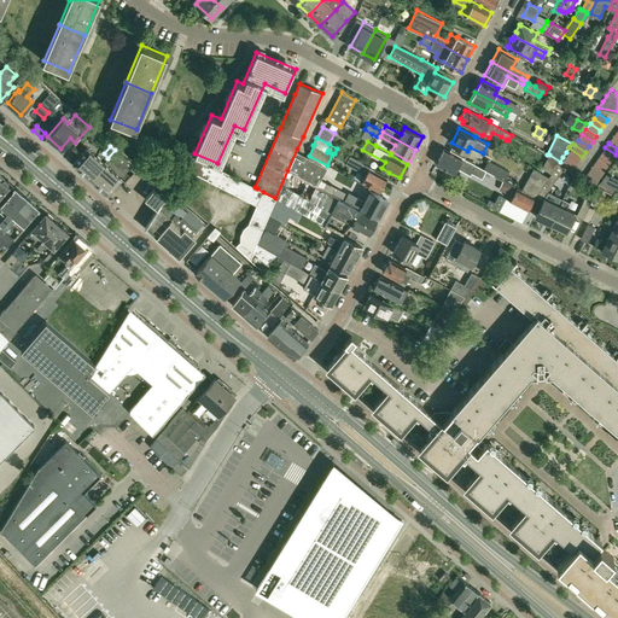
[(89,179),(104,163),(87,147),(73,163),(89,179)]
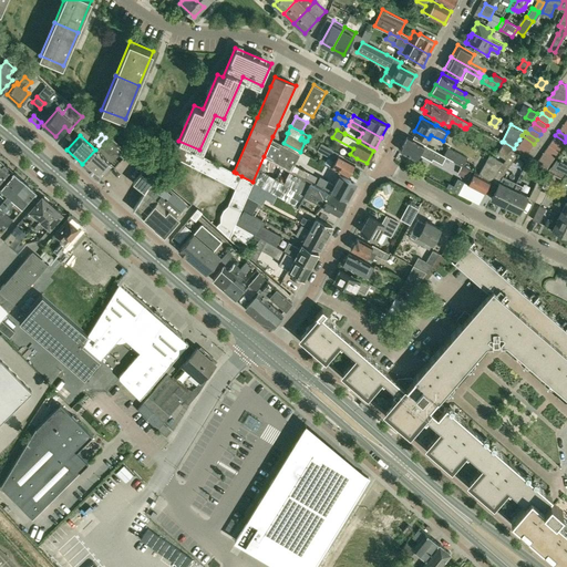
[(424,145),(416,141),(408,135),(403,144),(400,150),(416,158),(420,153),(431,160),(431,158),(441,164),(445,156),(424,145)]
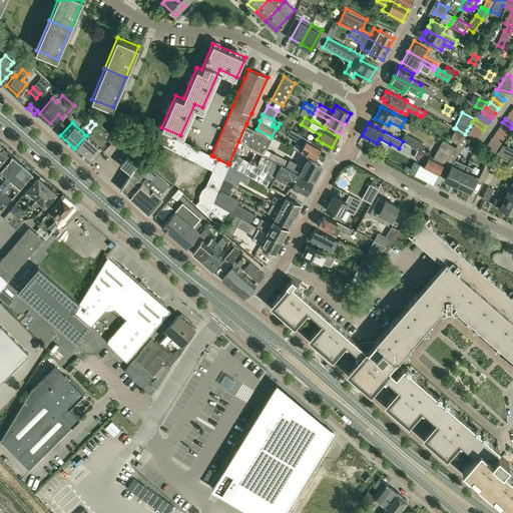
[(472,122),(470,126),(480,134),(483,130),(472,122)]
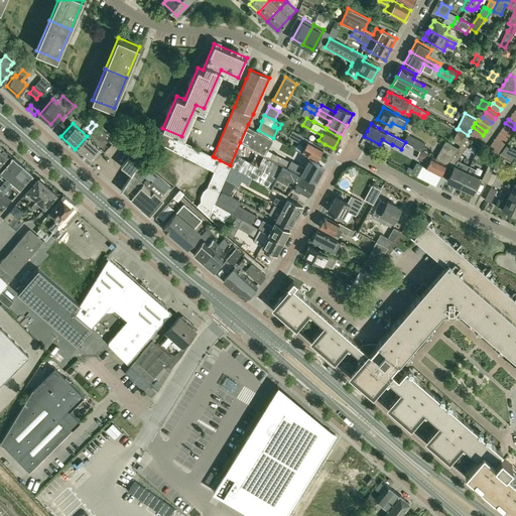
[(505,123),(502,128),(511,134),(514,129),(505,123)]
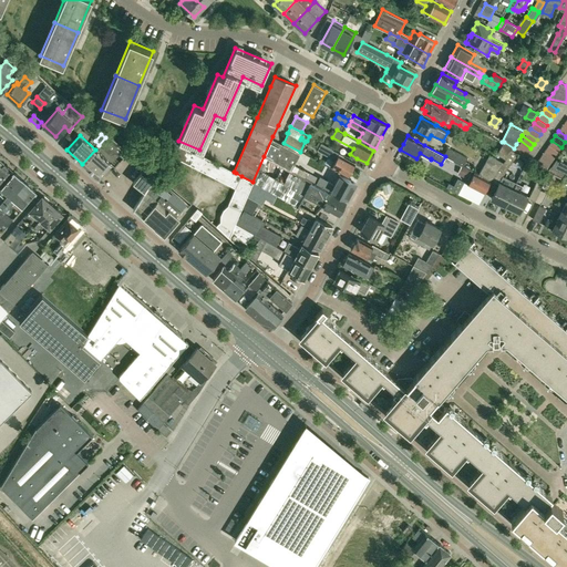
[(300,152),(284,143),(272,136),(264,156),(306,178),(309,172),(295,165),(301,153),(300,152)]
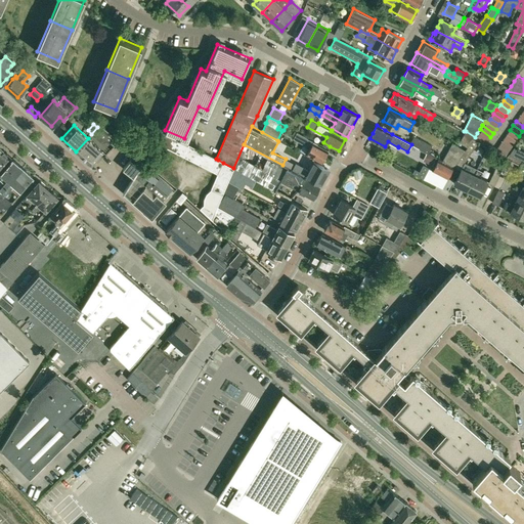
[(107,136),(97,127),(91,134),(101,142),(107,140),(107,136)]
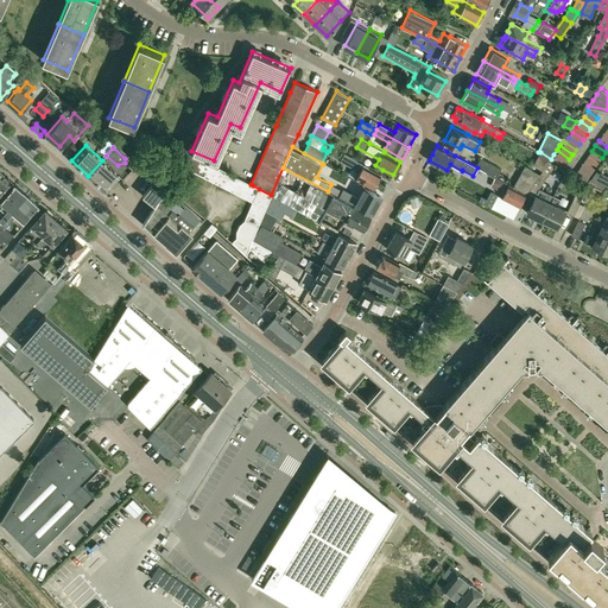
[(557,150),(553,154),(565,164),(569,159),(557,150)]
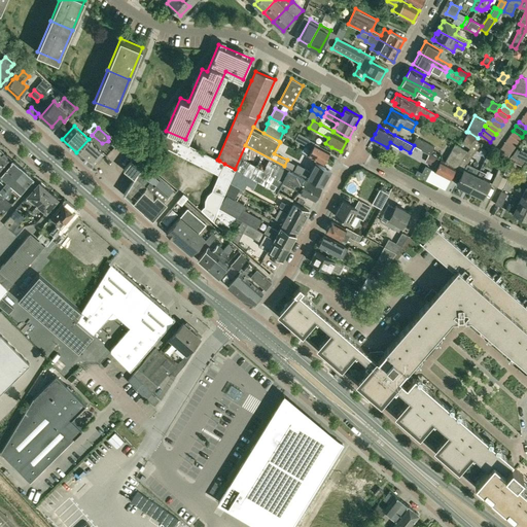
[(513,131),(510,135),(519,141),(522,137),(513,131)]
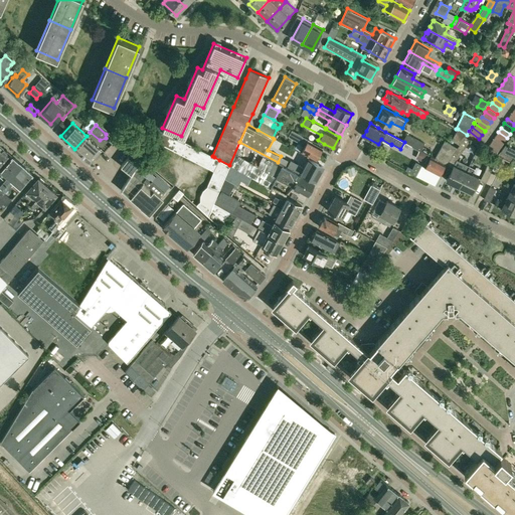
[(158,142),(164,131),(159,129),(153,140),(158,142)]
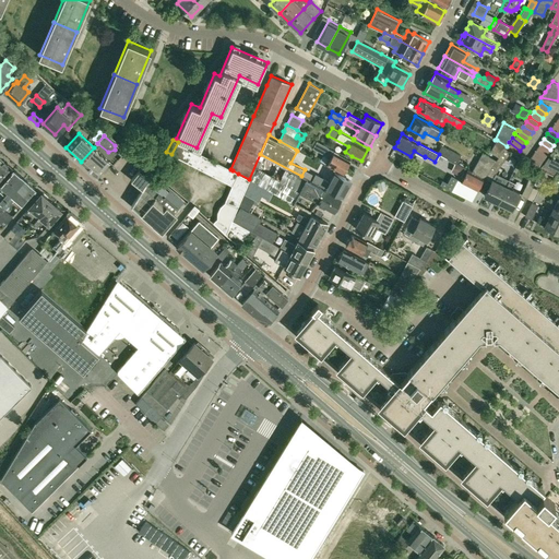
[(346,166),(349,161),(337,154),(339,153),(326,146),(328,145),(317,140),(312,147),(331,157),(328,164),(334,167),(343,173),(344,170),(345,171),(347,169),(347,167),(346,166)]
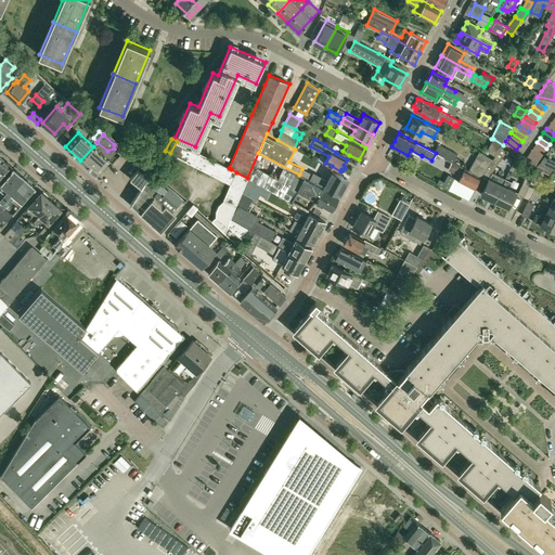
[(502,145),(503,145),(493,139),(487,152),(494,156),(501,146),(502,145)]
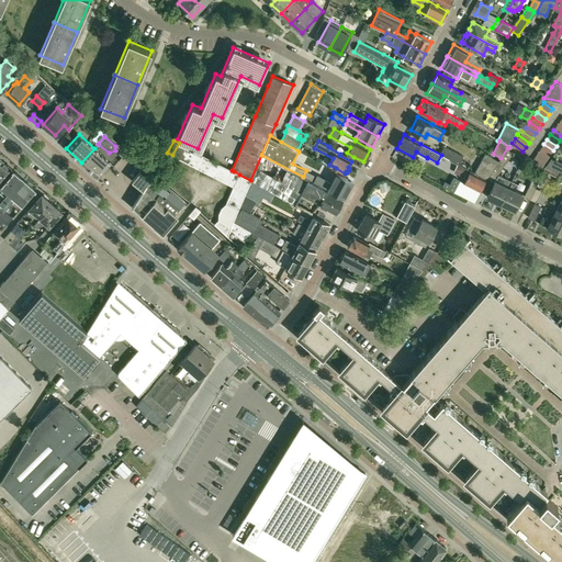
[(178,158),(184,146),(179,143),(172,155),(178,158)]
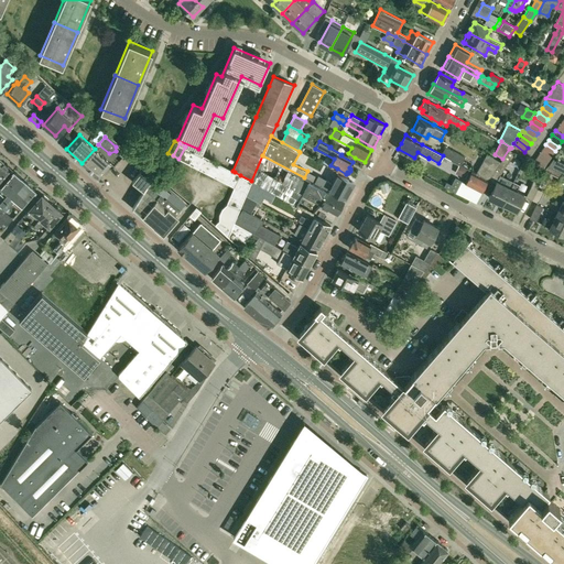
[(522,155),(524,152),(513,143),(511,148),(510,148),(517,152),(522,155)]
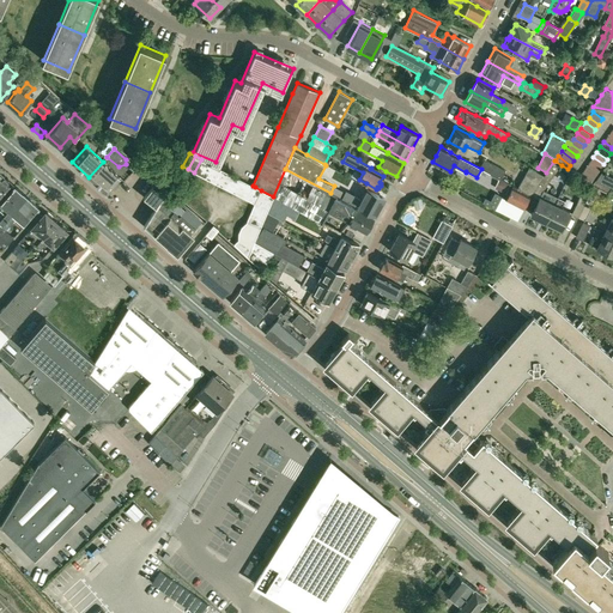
[(593,157),(589,163),(600,170),(604,164),(593,157)]
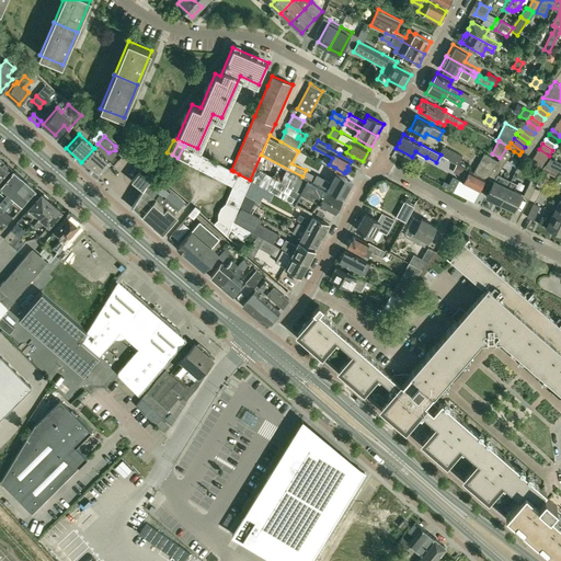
[(444,145),(439,153),(458,163),(462,156),(444,145)]
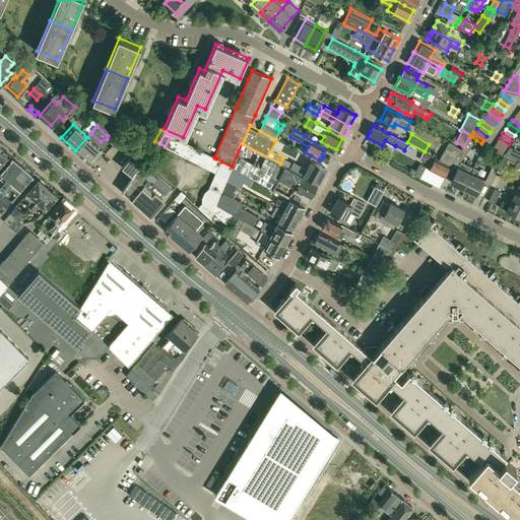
[(170,149),(176,137),(171,135),(165,146),(170,149)]
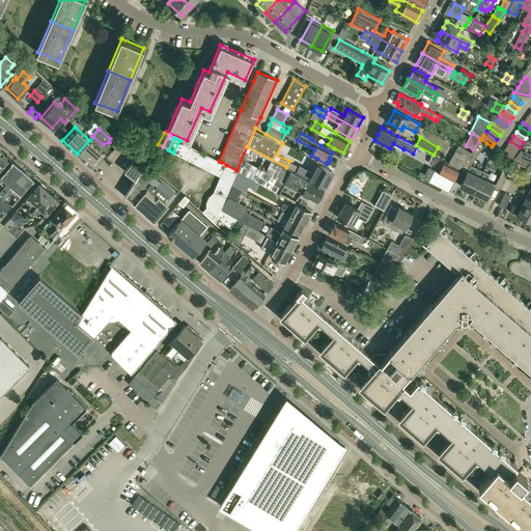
[(473,149),(471,152),(467,158),(459,169),(467,173),(468,170),(486,143),(480,139),(479,140),(473,149)]
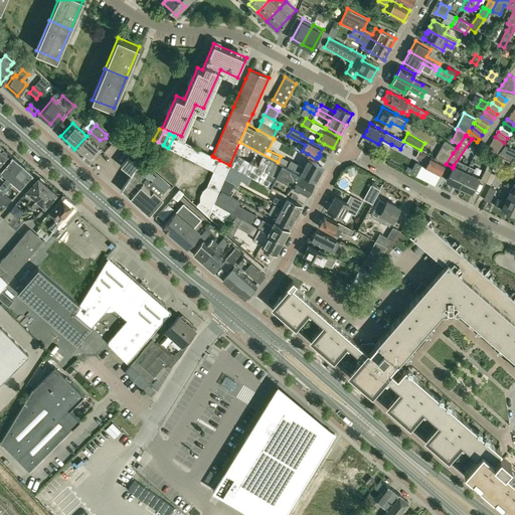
[(90,162),(102,149),(87,136),(74,149),(90,162)]
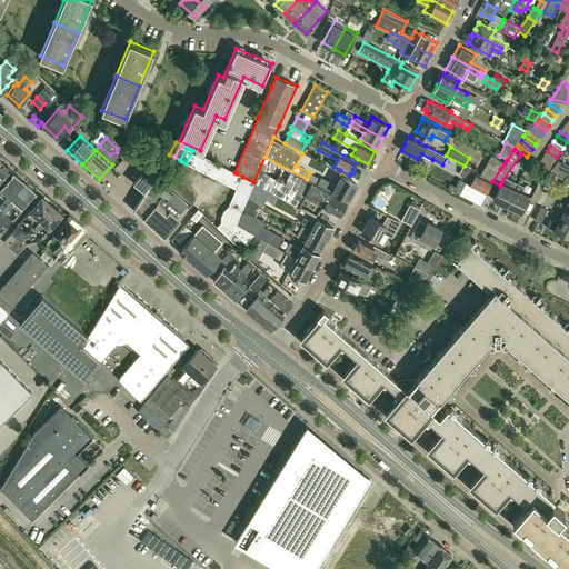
[(191,166),(198,153),(192,150),(186,163),(191,166)]
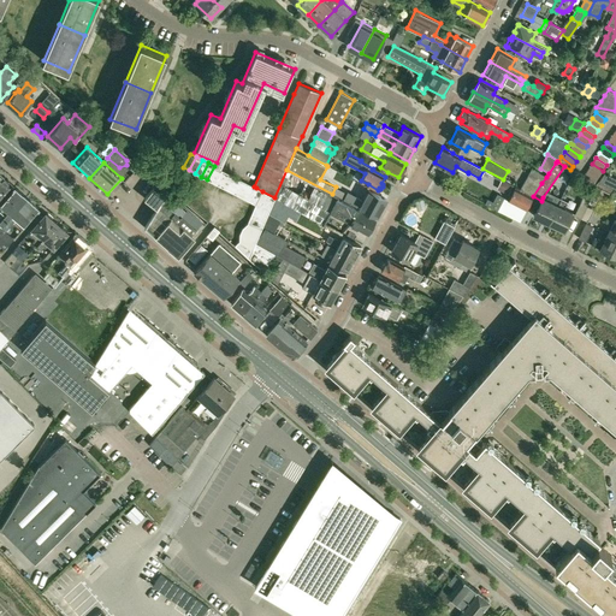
[(592,164),(588,169),(599,176),(603,171),(592,164)]
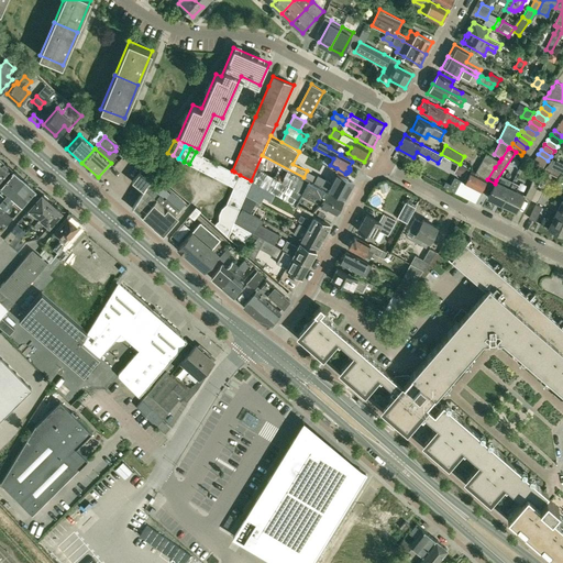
[(195,167),(201,154),(196,152),(189,164),(195,167)]
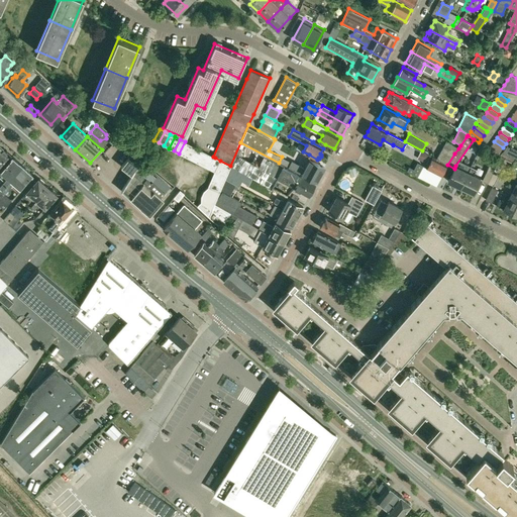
[(184,156),(190,144),(185,141),(179,153),(184,156)]
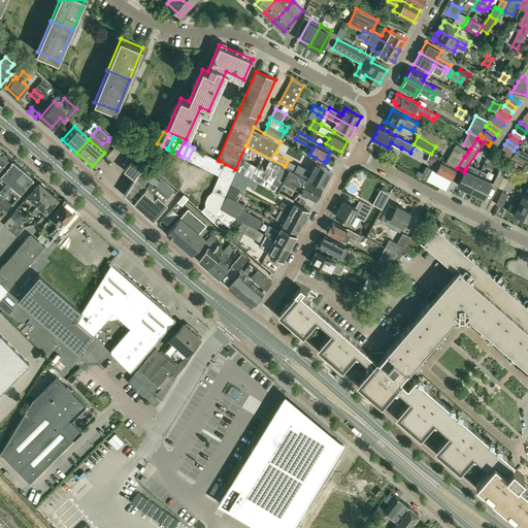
[(464,157),(468,152),(456,144),(446,162),(457,168),(464,157)]
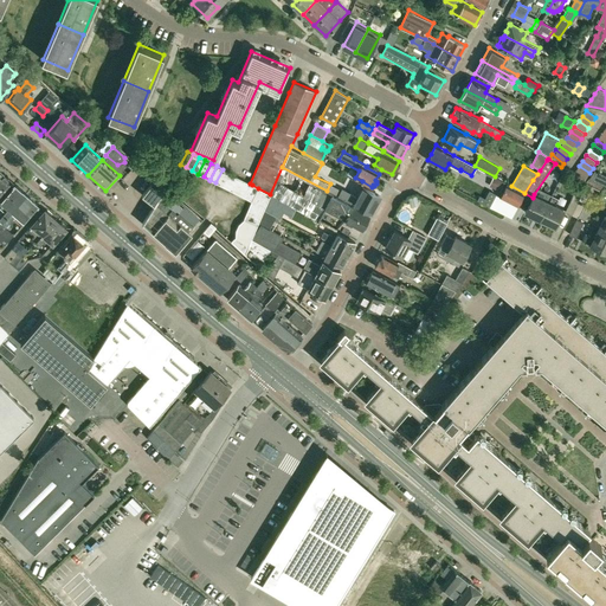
[(579,166),(575,171),(586,178),(590,173),(579,166)]
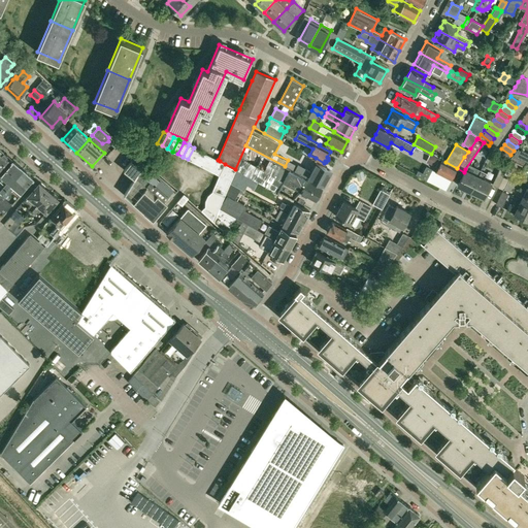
[(291,169),(285,166),(245,145),(235,169),(241,172),(244,174),(254,179),(256,180),(278,193),(284,183),(290,186),(293,180),(303,187),(300,192),(316,200),(322,188),(290,171),(291,169)]
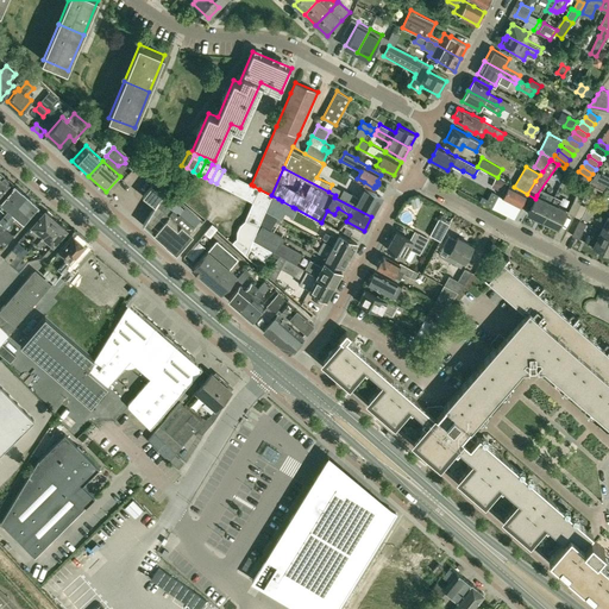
[(230,174),(228,173),(224,170),(217,183),(223,187),(228,176),(230,174)]
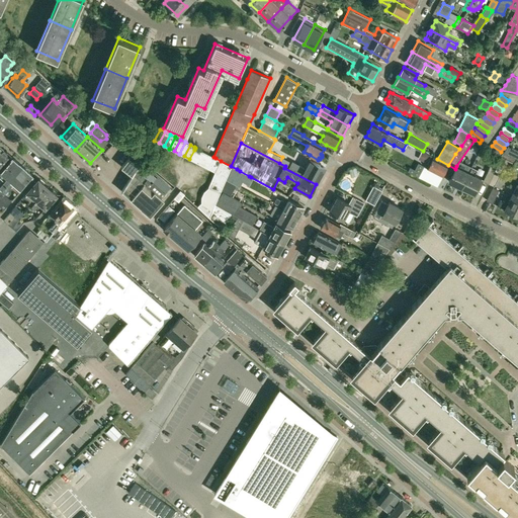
[(517,150),(508,145),(504,151),(517,158),(517,150)]
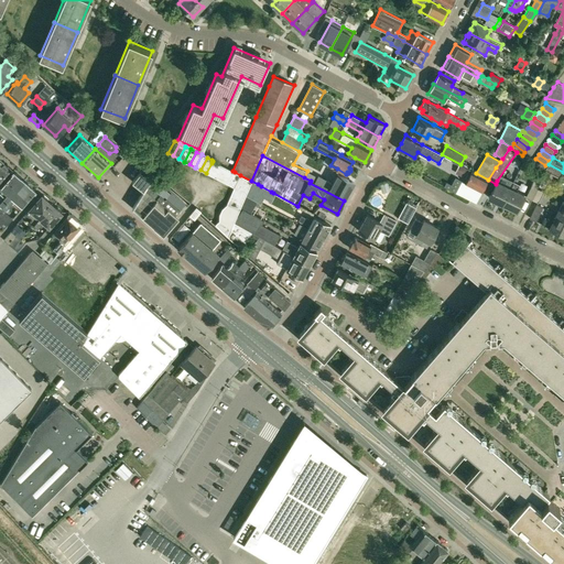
[(0,182),(12,170),(0,159),(0,182)]
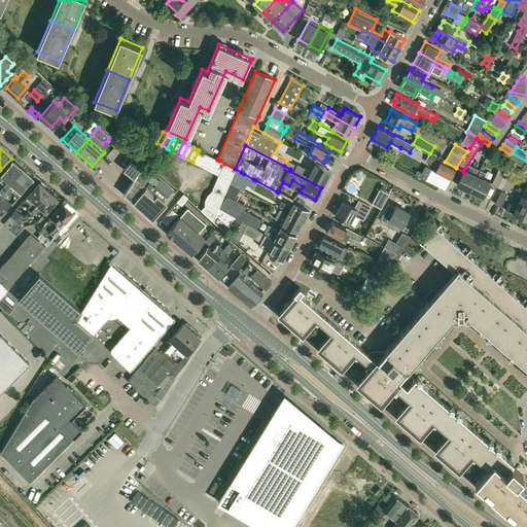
[(500,148),(497,152),(506,159),(510,154),(500,148)]
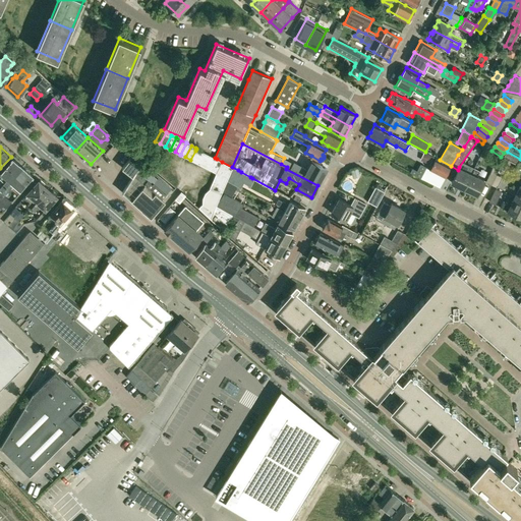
[(195,151),(190,160),(195,162),(201,151),(196,149),(195,151)]
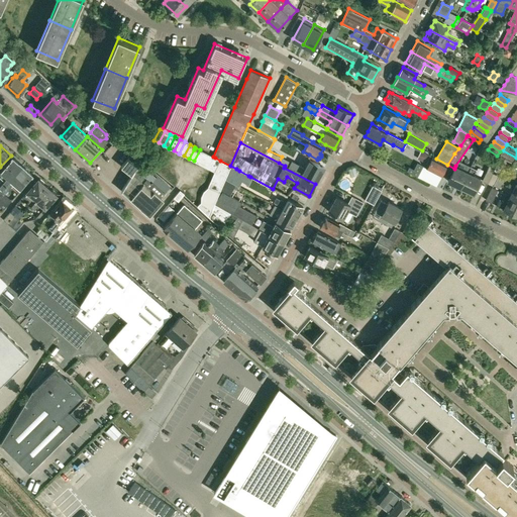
[(205,152),(200,149),(194,161),(199,164),(205,152)]
